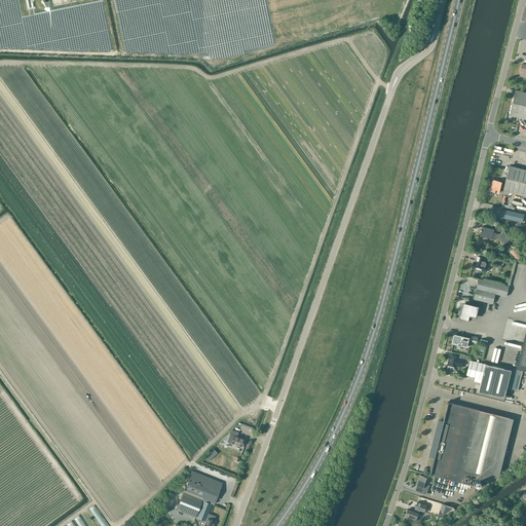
[(525,92),(516,90),(510,115),(525,119),(525,92)]
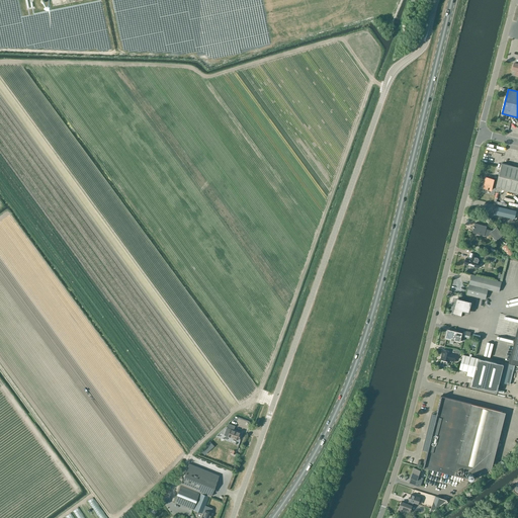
[(487,177),(484,188),(491,190),(492,187),(497,188),(496,192),(501,193),(502,189),(517,193),(517,167),(502,163),(498,178),(495,177),(494,179),(487,177)]
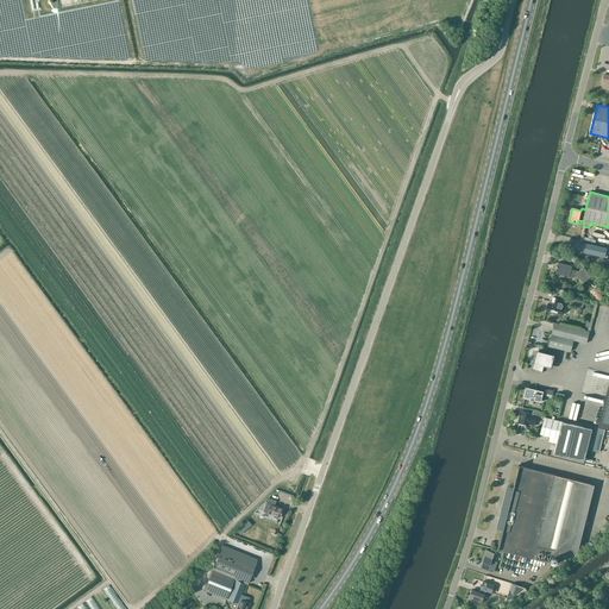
[(584,243),(582,252),(606,257),(607,249),(584,243)]
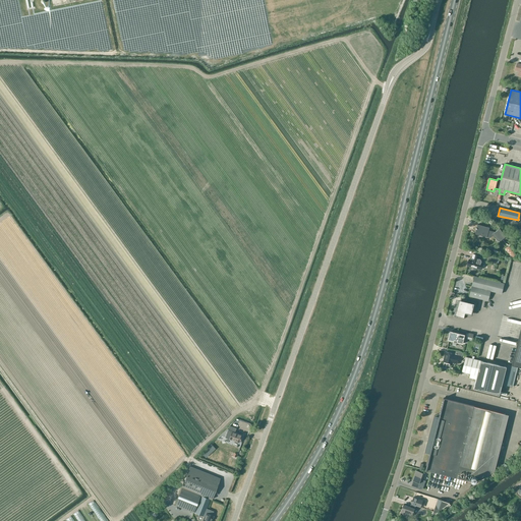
[(478,224),(475,233),(489,237),(494,235),(499,242),(506,236),(500,228),(496,231),(495,232),(487,230),(488,227),(478,224)]
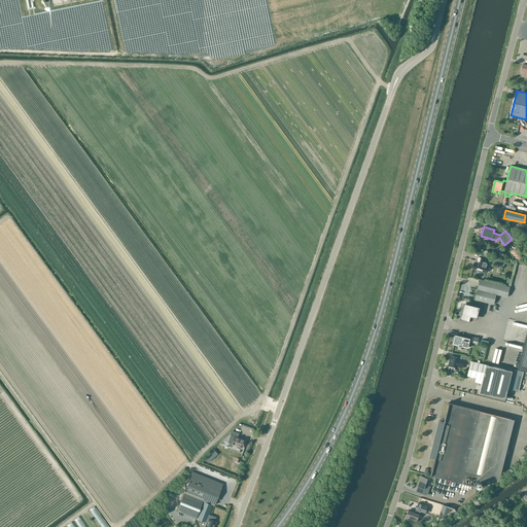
[(518,247),(511,252),(518,261),(524,256),(518,247)]
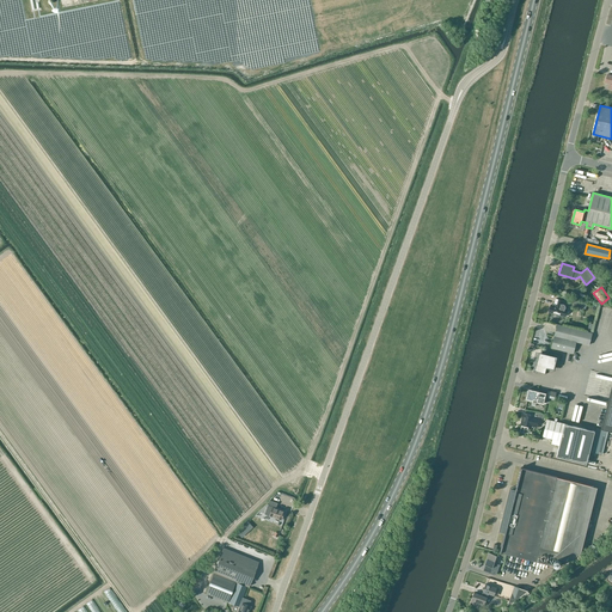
[(555,312),(557,313),(556,314),(556,316),(557,316),(557,317),(558,317),(560,317),(560,316),(561,316),(564,317),(567,308),(565,308),(565,306),(564,305),(563,304),(563,300),(556,299),(555,301),(555,303),(556,303),(556,304),(555,306),(551,305),(549,312),(555,313),(555,312)]
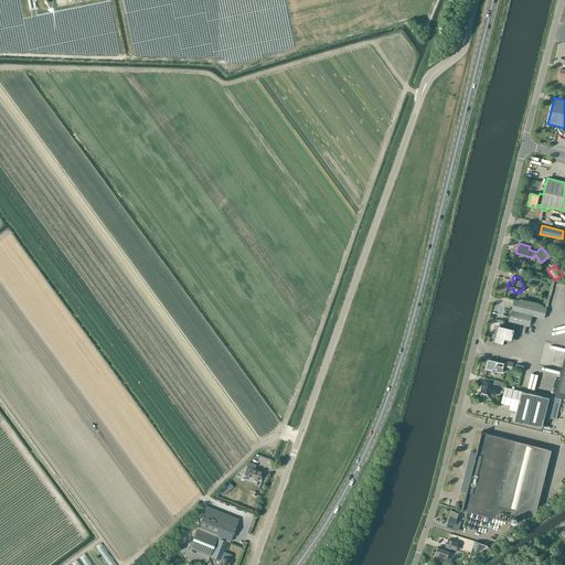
[(546,308),(514,299),(509,321),(530,327),(532,316),(544,319),(546,308)]
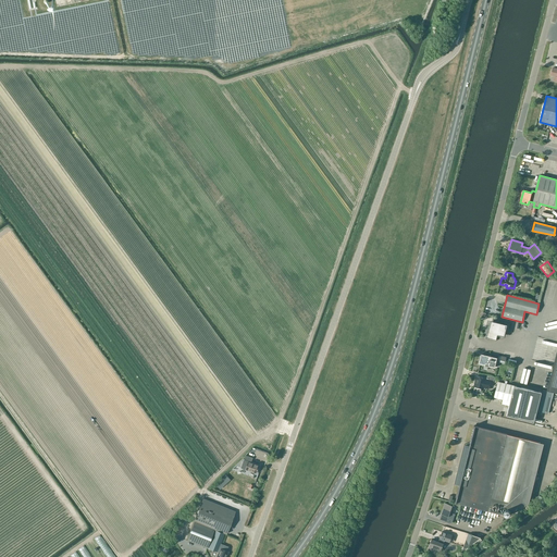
[(490,323),(486,337),(496,339),(497,335),(502,336),(504,336),(505,334),(506,327),(507,325),(491,321),(490,323)]
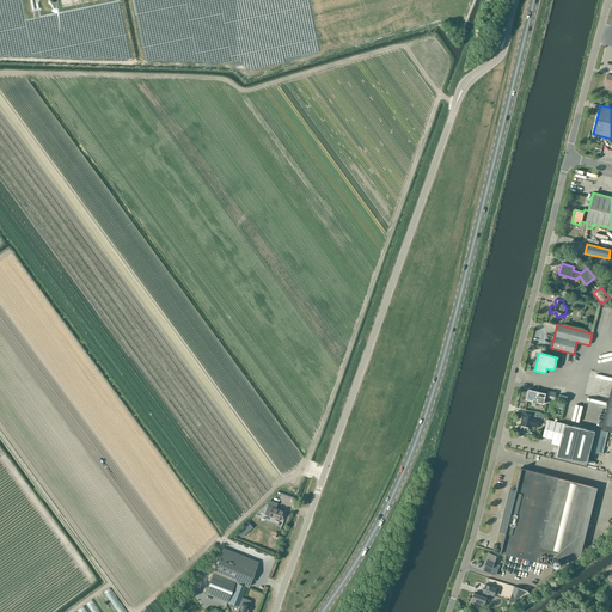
[(528,389),(526,399),(533,402),(533,399),(537,399),(537,401),(537,403),(544,404),(544,403),(545,403),(548,393),(530,390),(528,389)]
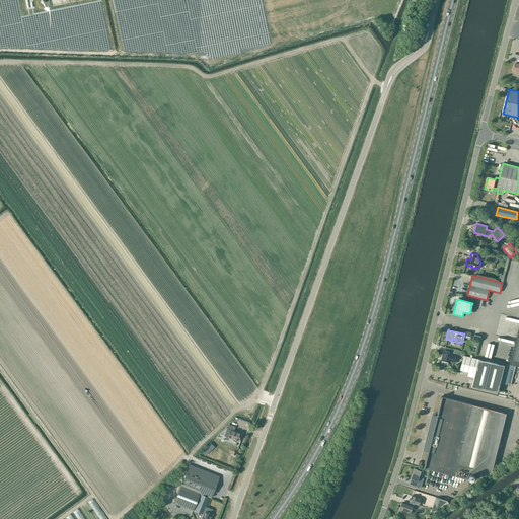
[(460,356),(461,352),(454,350),(453,354),(450,353),(450,352),(444,351),(442,360),(450,362),(450,361),(455,362),(457,355),(460,356)]
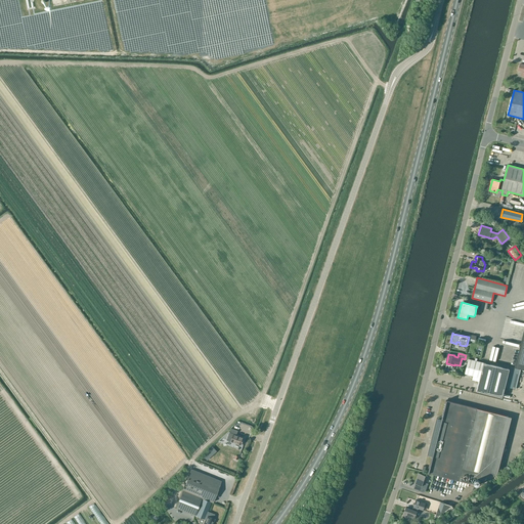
[(479,382),(477,391),(503,397),(510,368),(469,359),(465,374),(474,376),(473,380),(479,382)]
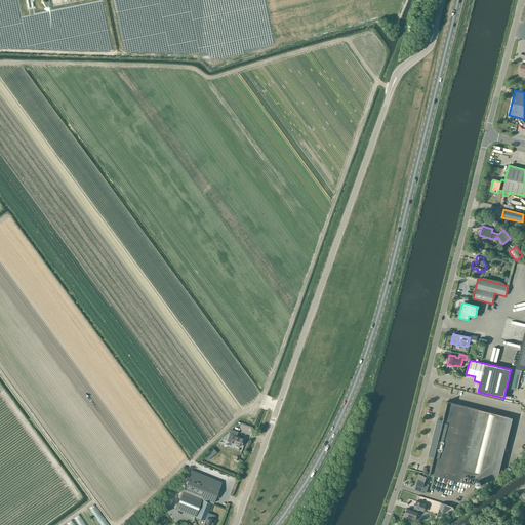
[(510,386),(518,388),(520,379),(517,378),(517,379),(512,377),(510,386)]
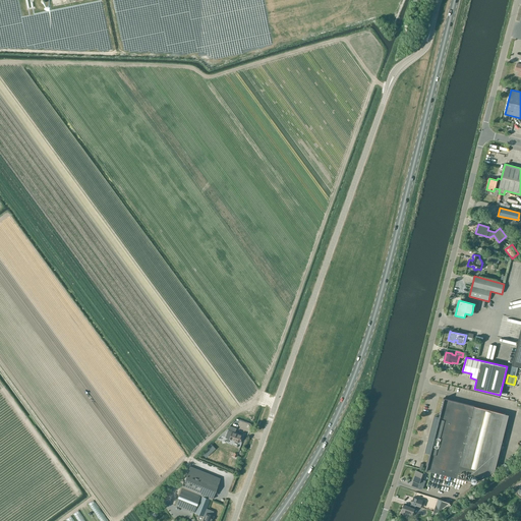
[(435,417),(425,452),(430,454),(426,470),(477,482),(488,474),(489,470),(501,427),(505,428),(507,421),(502,420),(504,414),(444,399),(440,418),(435,417)]
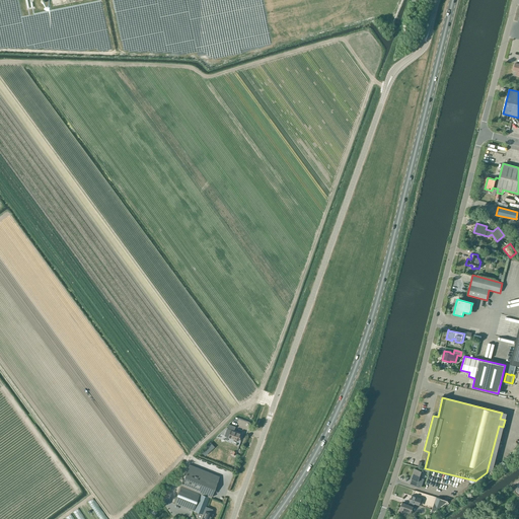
[(227,428),(225,436),(228,437),(239,441),(241,433),(234,431),(234,430),(236,427),(229,424),(227,428)]
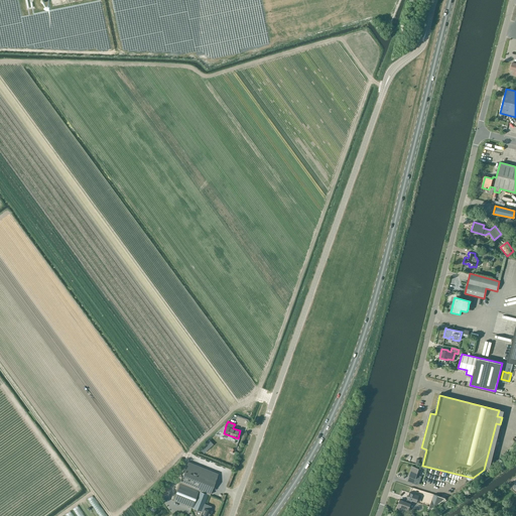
[(188,462),(179,483),(210,495),(219,474),(188,462)]
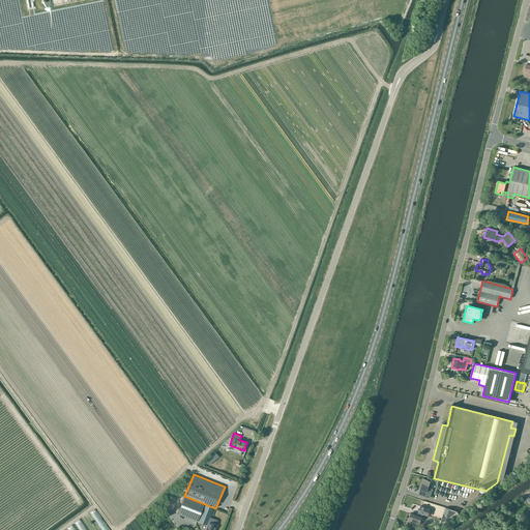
[(420,489),(418,494),(423,496),(429,497),(430,497),(431,496),(433,489),(429,488),(431,480),(423,478),(419,489),(420,489)]
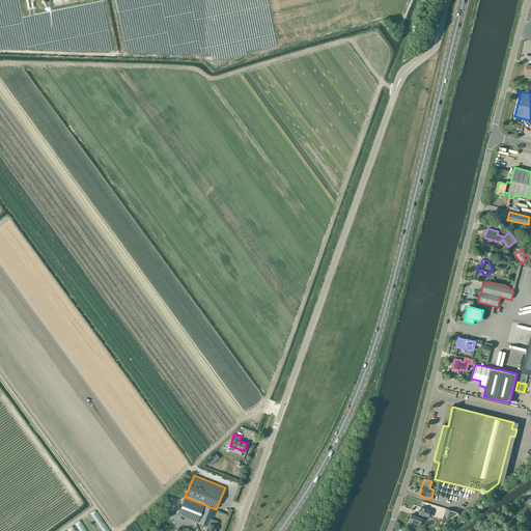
[(216,525),(218,522),(211,519),(214,509),(185,497),(177,514),(207,527),(205,530),(215,530),(218,526),(216,525)]
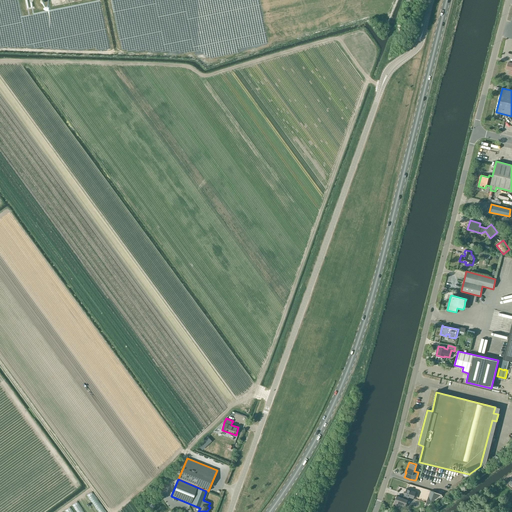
[(397,495),(394,504),(405,508),(409,496),(413,498),(414,497),(415,492),(416,492),(407,488),(406,488),(405,493),(404,495),(403,498),(397,495)]
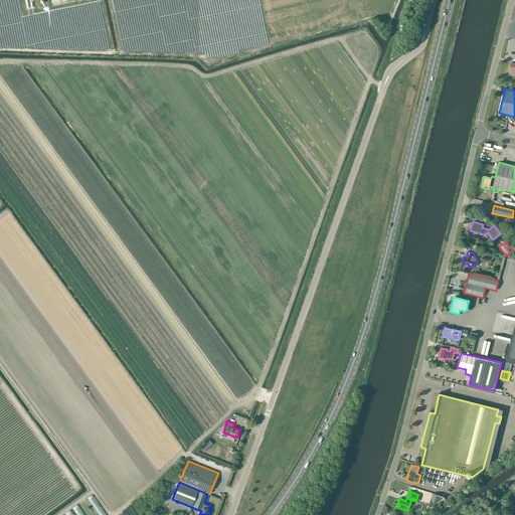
[(432,499),(428,505),(432,506),(445,497),(434,493),(432,499)]
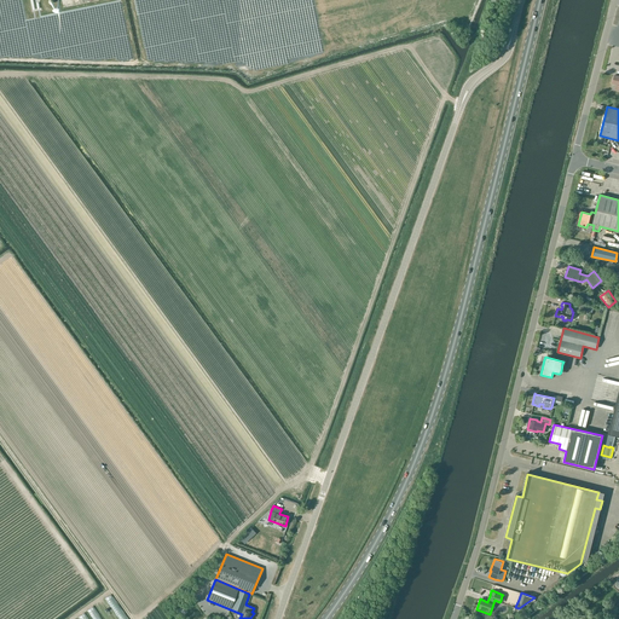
[(194,614),(209,602),(202,594),(187,606),(194,614)]
